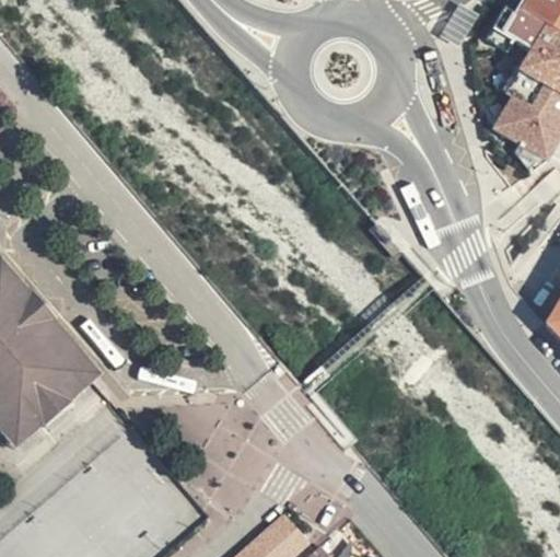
[(518,0),(503,30),(529,43),(516,68),(540,80),(532,97),(510,88),(490,127),(556,159),(559,149),(559,0),(518,0)]
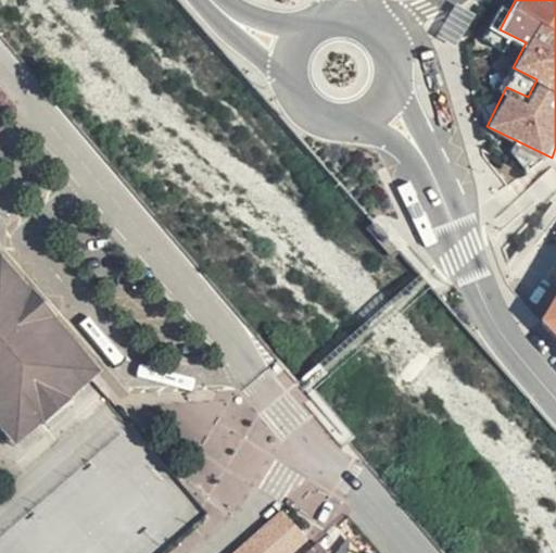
[(66,389),(72,396),(100,369),(70,335),(0,253),(0,275),(19,297),(22,293),(88,369),(66,389)]
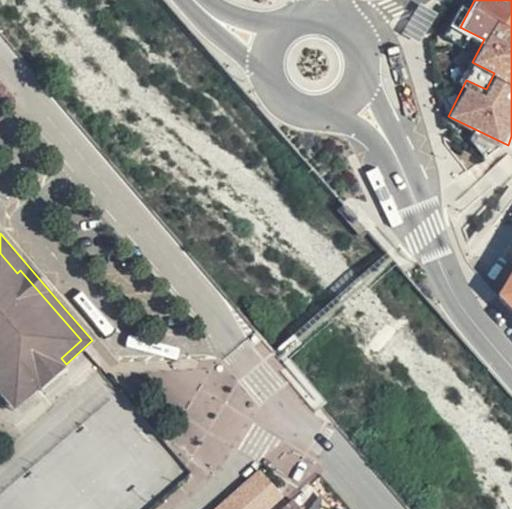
[(0,375),(17,396),(33,381),(30,378),(55,355),(59,359),(61,358),(81,340),(20,270),(17,273),(0,253),(0,375)]
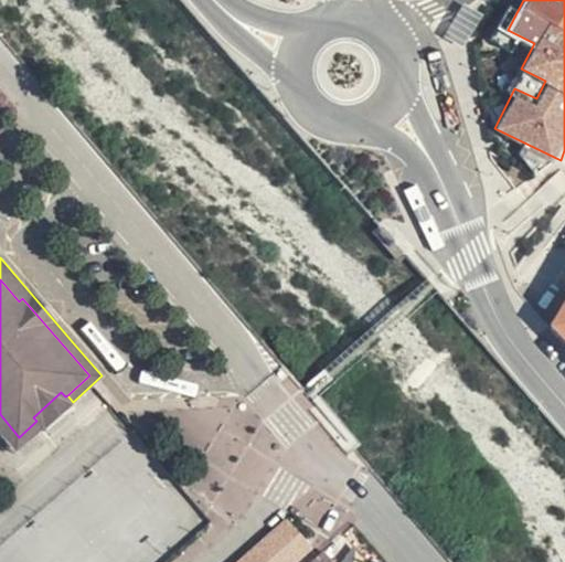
[(564,343),(564,301),(550,327),(564,343)]
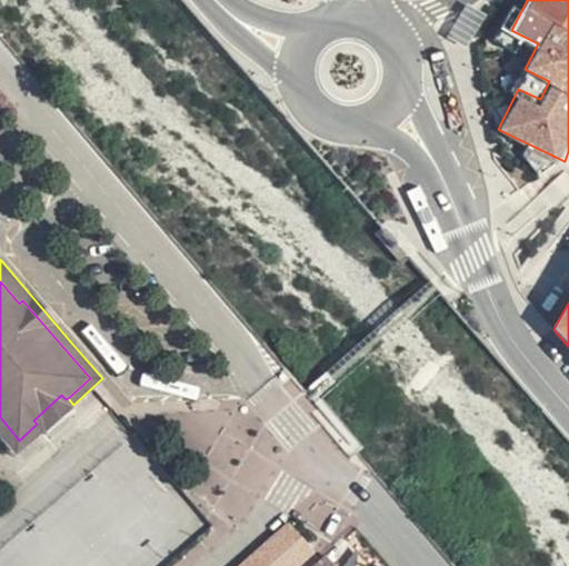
[(37,424),(43,432),(45,433),(73,406),(73,405),(68,398),(66,399),(61,395),(33,420),(37,424)]
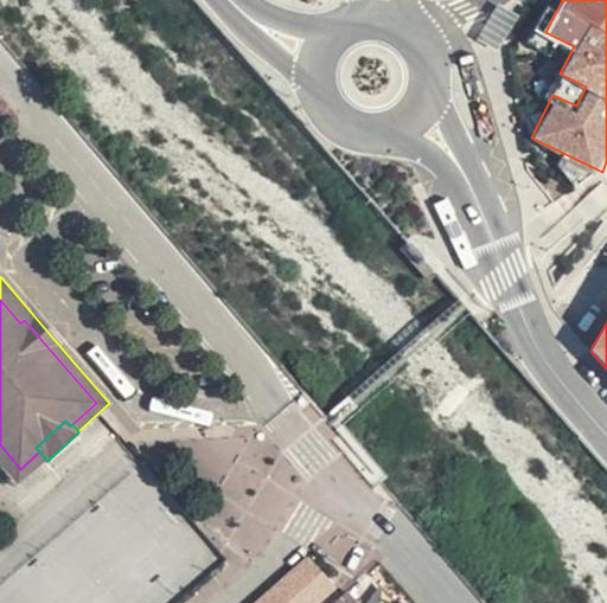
[(0,467),(16,486),(46,460),(39,451),(20,469),(0,444),(0,467)]
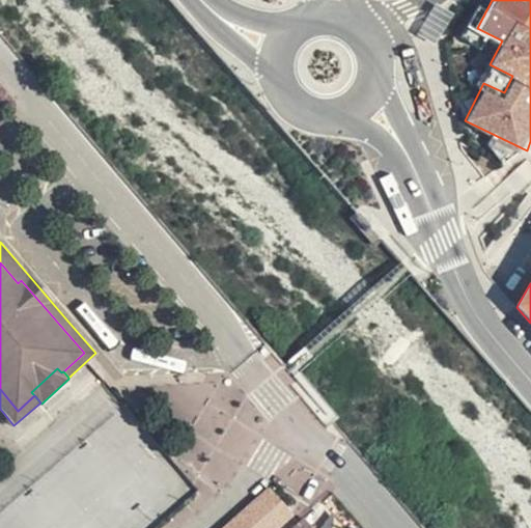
[(271,527),(290,509),(269,487),(222,527),(271,527)]
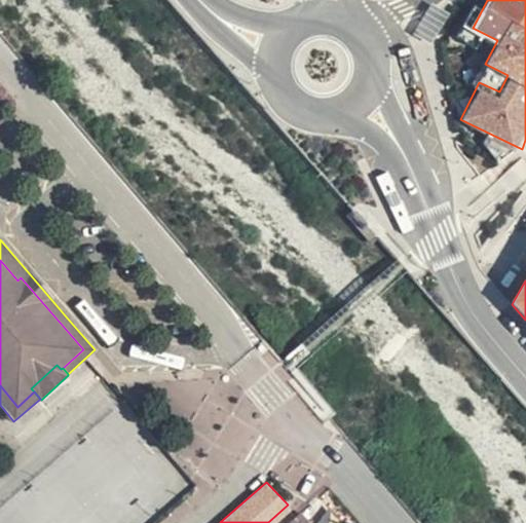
[(312,522),(339,522),(323,511),(313,522),(312,522)]
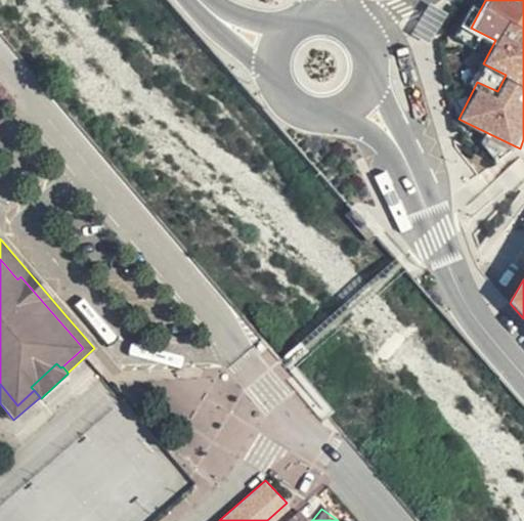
[(307,520),(298,510),(294,513),(285,520),(307,520)]
